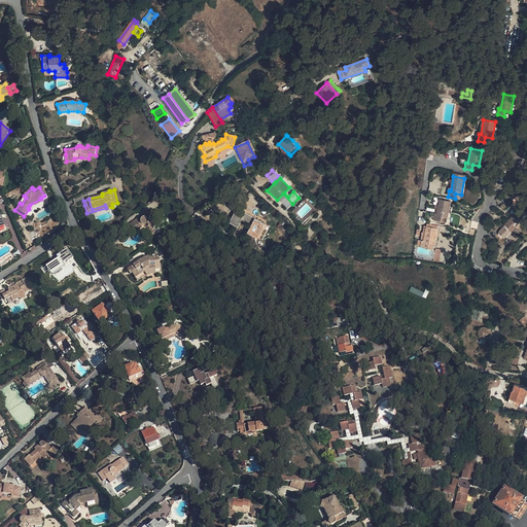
[(445,221),(448,205),(436,203),(434,218),(432,218),(431,224),(438,225),(440,220),(445,221)]
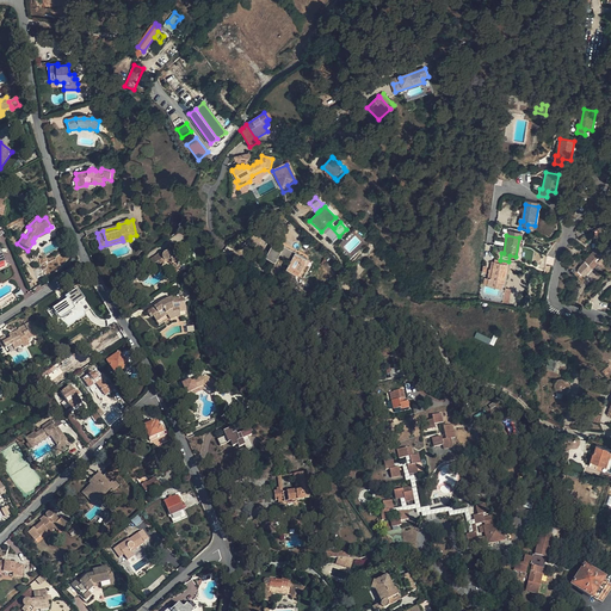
[(279,242),(271,259),(281,264),(289,248),(279,242)]
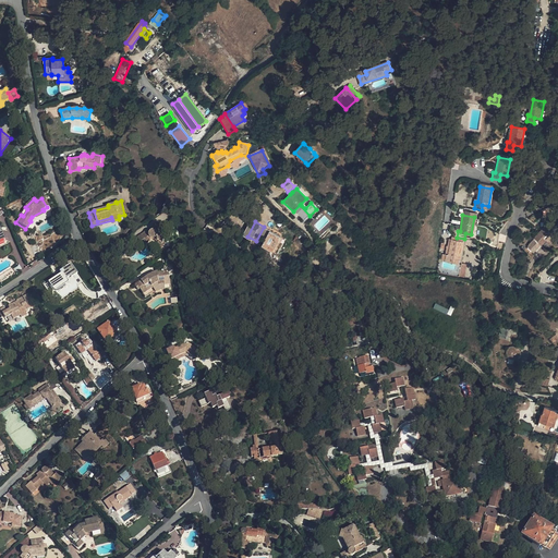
[(550,240),(557,232),(557,228),(557,227),(556,228),(553,223),(548,228),(553,233),(548,238),(550,240)]
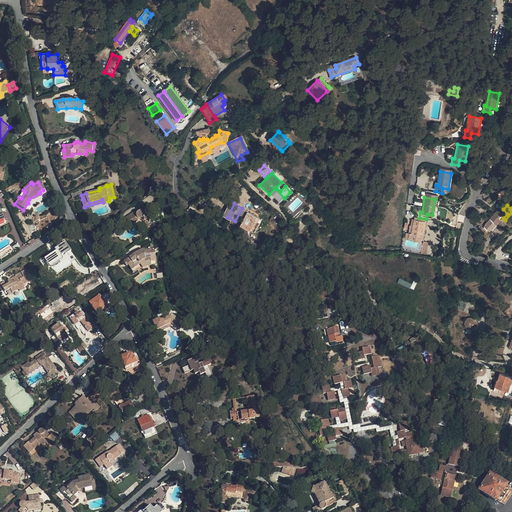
[(491,217),(497,223),(501,219),(503,218),(507,214),(503,209),(501,208),(491,217)]
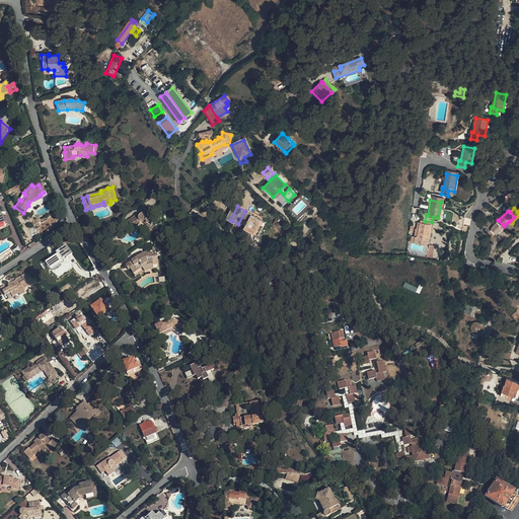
[(150,214),(141,214),(140,212),(128,221),(130,224),(129,224),(133,229),(137,226),(137,225),(140,222),(142,222),(147,225),(145,228),(149,232),(154,226),(151,223),(150,214)]
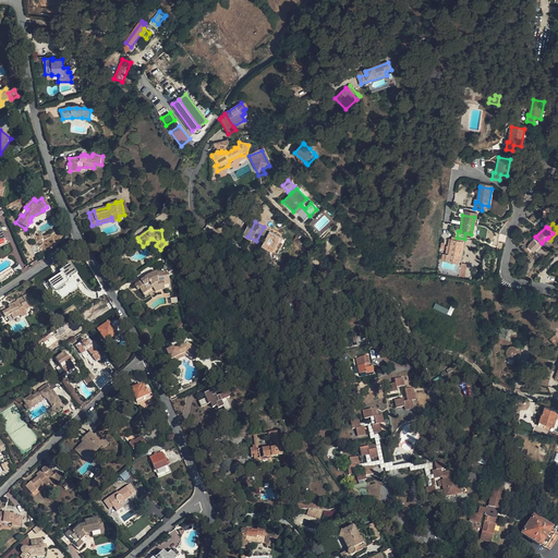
[(275,232),(267,247),(278,253),(286,239),(275,232)]
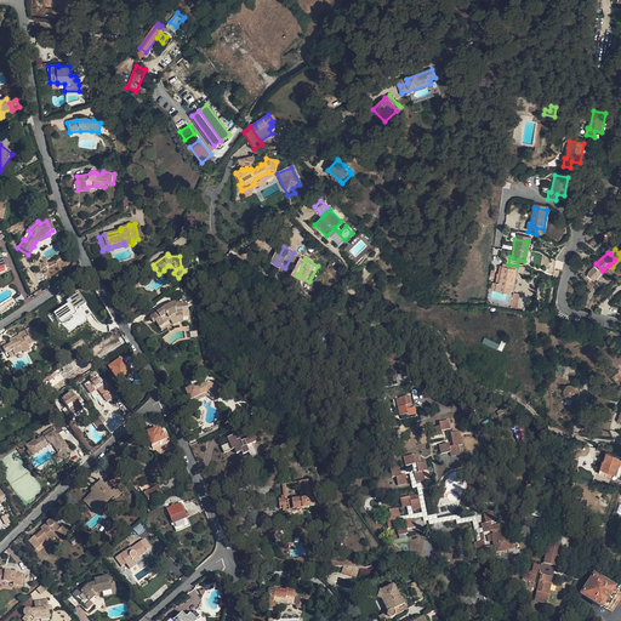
[(593,269),(588,274),(594,281),(599,275),(593,269)]
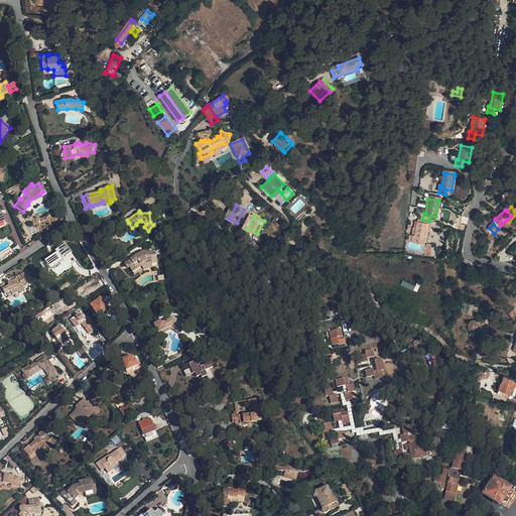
[(412,239),(410,246),(418,247),(419,242),(424,243),(427,228),(415,226),(413,239),(412,239)]
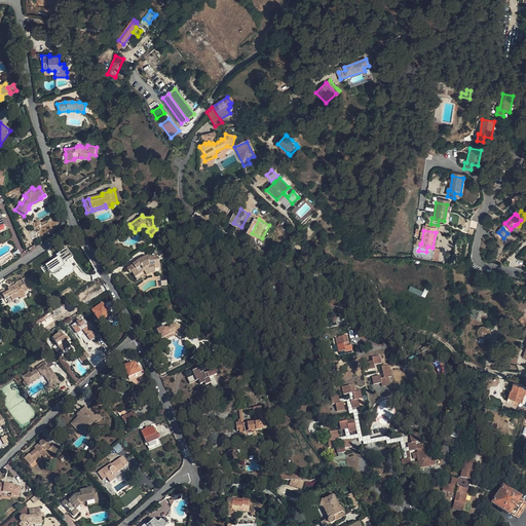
[(72,252),(59,253),(59,257),(55,257),(47,263),(52,271),(63,264),(73,263),(72,252)]
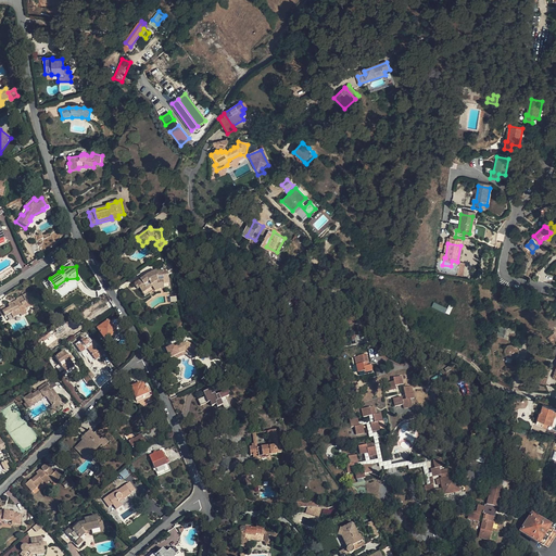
[(143,293),(152,287),(155,291),(156,290),(158,290),(160,289),(162,289),(164,288),(164,285),(168,283),(167,273),(164,273),(163,266),(155,266),(156,272),(154,272),(152,273),(149,274),(146,276),(140,280),(135,283),(138,289),(139,288),(143,293)]
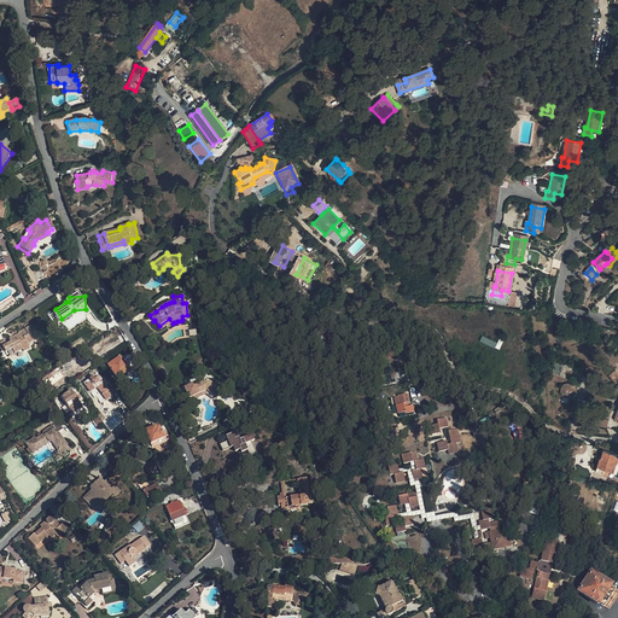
[(17,353),(24,348),(23,347),(21,342),(27,338),(29,343),(35,339),(33,334),(35,333),(31,326),(27,330),(29,333),(23,337),(22,334),(16,338),(15,337),(13,337),(12,336),(11,337),(11,339),(11,340),(11,342),(7,343),(6,339),(1,342),(7,351),(13,348),(17,353)]
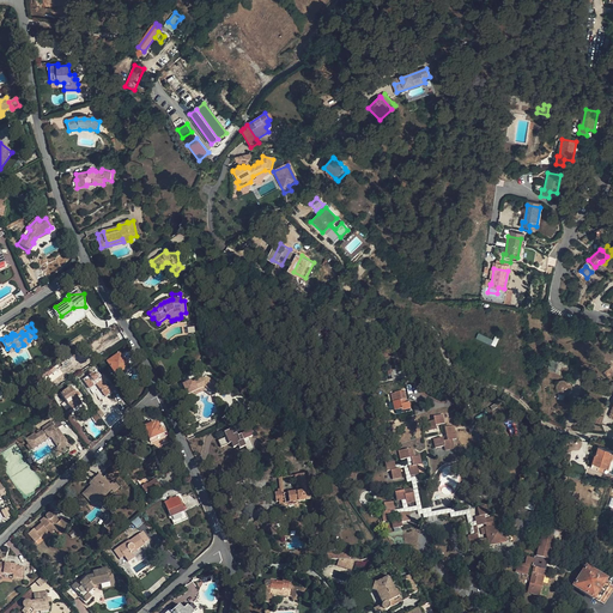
[(491,345),(493,341),(479,334),(477,338),(491,345)]
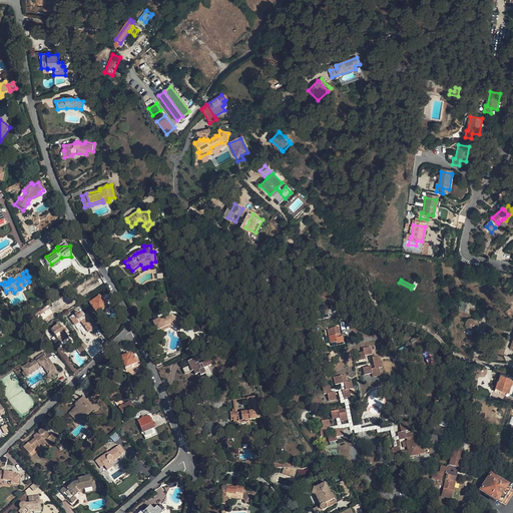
[(98,313),(106,308),(106,307),(106,306),(106,305),(100,296),(91,302),(98,313)]
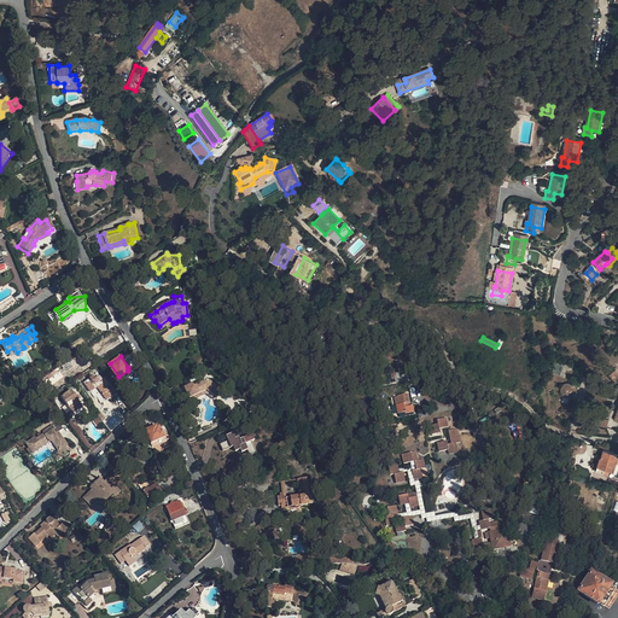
[(400,366),(390,368),(391,377),(392,377),(395,375),(395,372),(401,372),(400,366)]
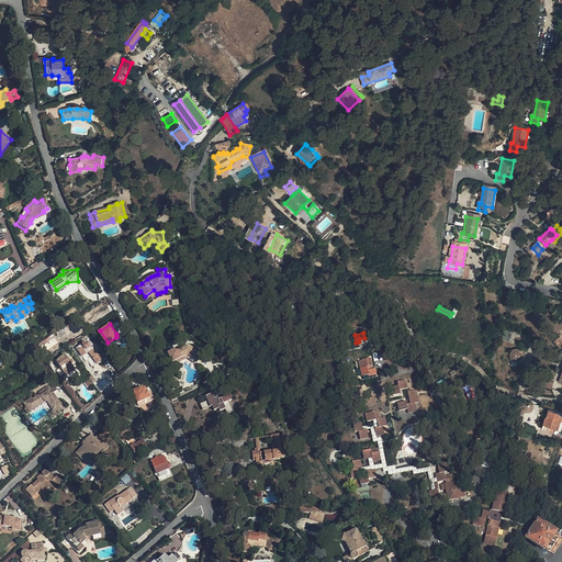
[(89,339),(82,344),(86,347),(82,348),(82,347),(79,349),(82,356),(89,351),(97,363),(102,360),(99,355),(89,339)]
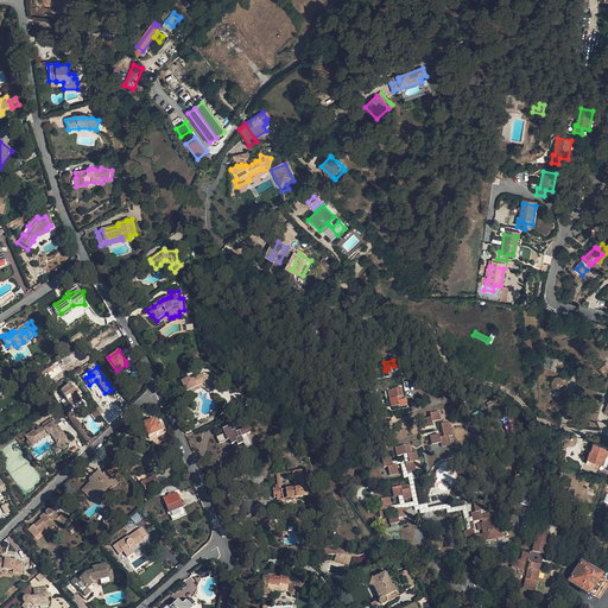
[(185,392),(192,387),(195,386),(196,386),(198,386),(201,387),(209,393),(214,385),(200,375),(189,381),(188,379),(177,384),(184,396),(187,394),(185,392)]
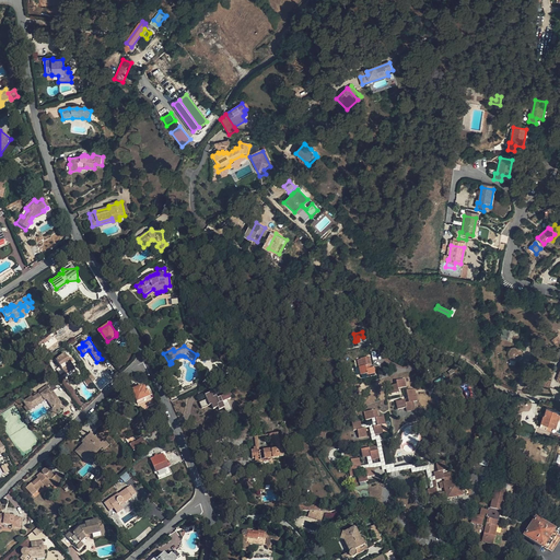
[(65,371),(73,364),(66,352),(56,359),(65,371)]
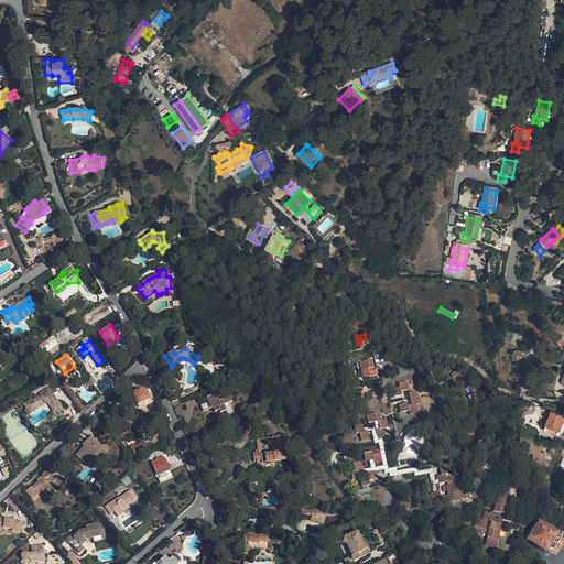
[(362,368),(365,377),(370,376),(370,377),(379,375),(378,369),(375,369),(371,370),(371,367),(373,367),(372,358),(364,359),(365,361),(360,361),(362,368)]
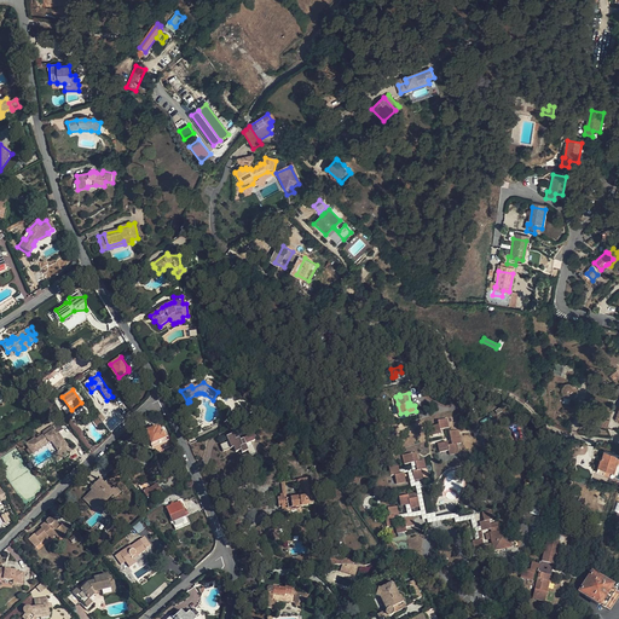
[(73,412),(84,406),(81,403),(71,410),(73,412)]
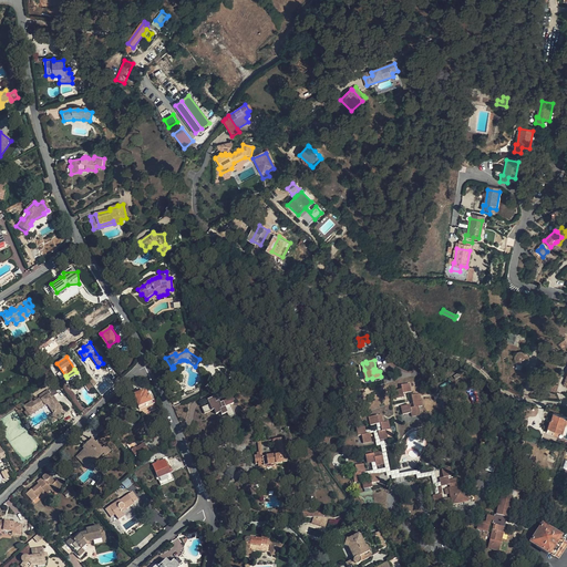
[(63,385),(69,397),(73,394),(66,383),(63,385)]
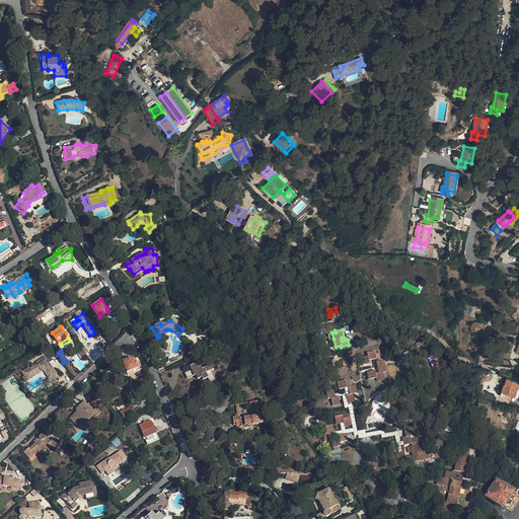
[(369,356),(370,360),(371,360),(373,359),(377,358),(375,351),(368,352),(369,356)]
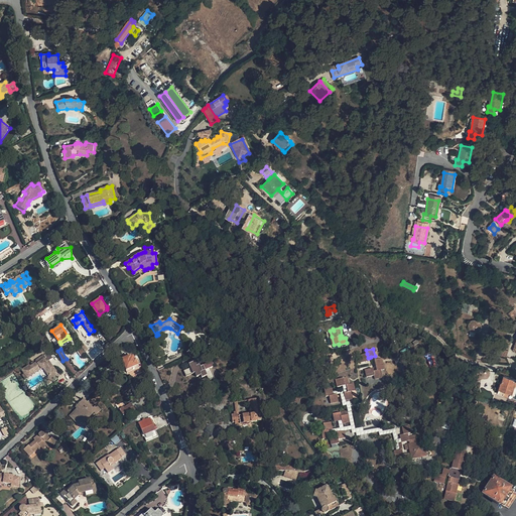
[(22,370),(27,378),(31,375),(31,374),(41,367),(41,368),(43,367),(49,376),(54,373),(56,371),(50,362),(50,363),(48,360),(49,360),(53,357),(49,352),(45,355),(44,355),(36,360),(37,362),(31,366),(30,365),(22,370)]
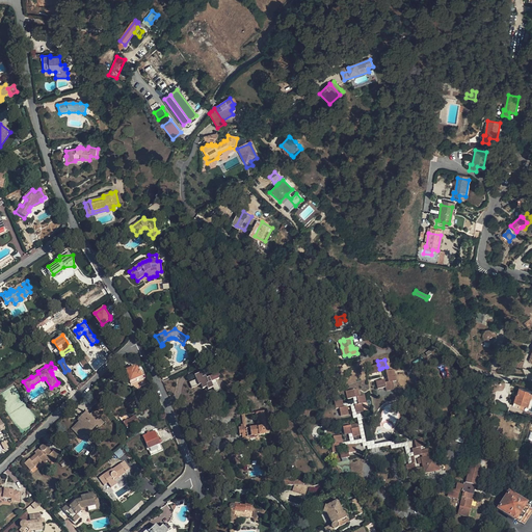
[(370,366),(372,374),(379,372),(379,369),(378,365),(370,366)]
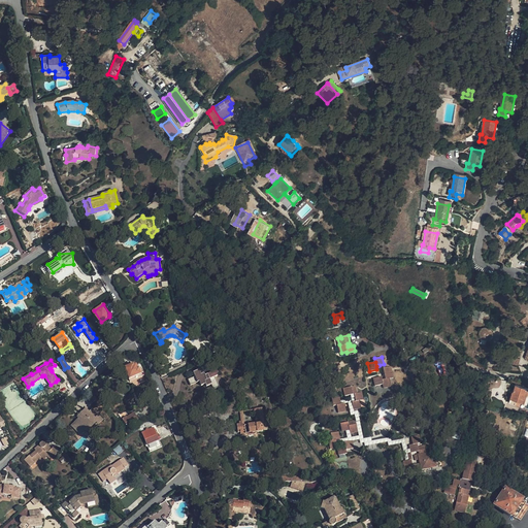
[(129,380),(143,373),(141,367),(137,369),(135,365),(133,366),(133,365),(125,368),(129,380)]
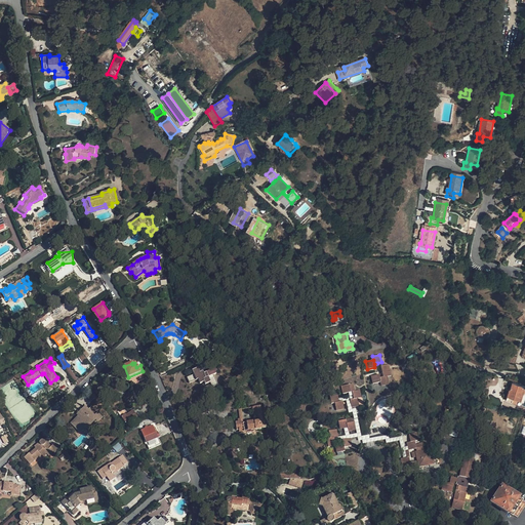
[(390,364),(382,366),(384,370),(384,372),(385,377),(389,376),(392,375),(390,364)]
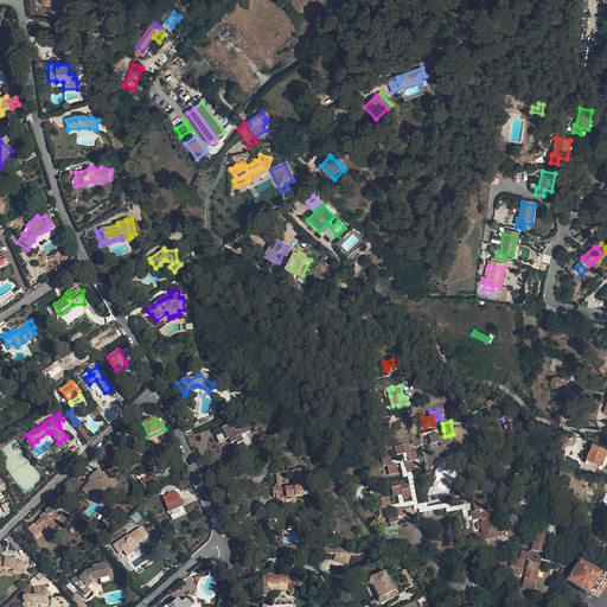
[(242,443),(244,448),(250,446),(246,435),(249,434),(247,428),(235,433),(234,430),(231,432),(228,426),(222,429),(223,434),(216,436),(218,442),(229,439),(231,443),(235,441),(237,446),(242,443)]
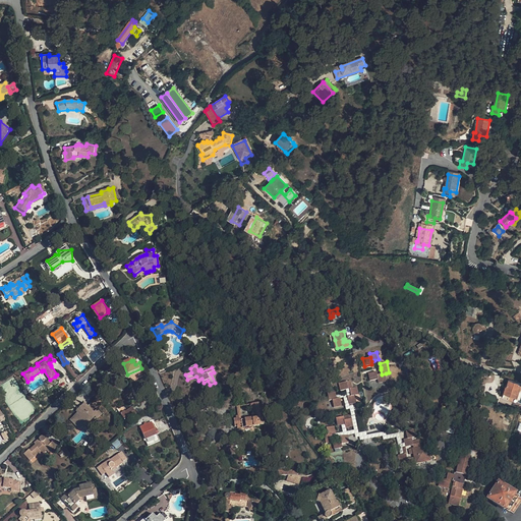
[(370,372),(371,380),(379,379),(378,375),(378,371),(373,371),(370,372)]
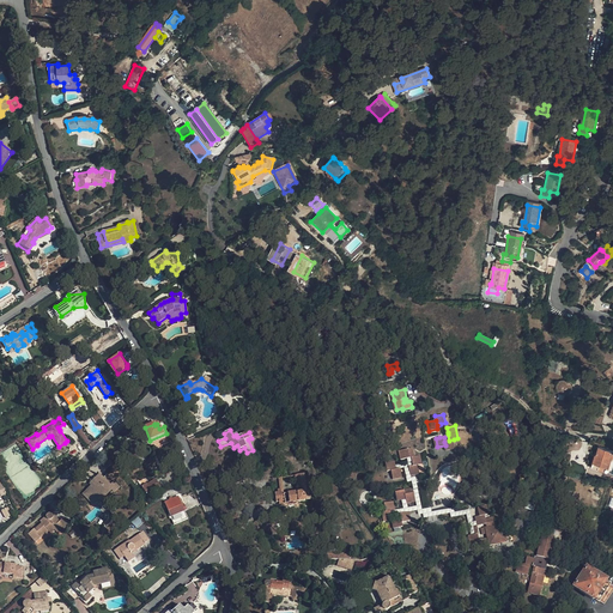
[(449,441),(444,442),(445,445),(447,450),(455,448),(454,439),(449,441)]
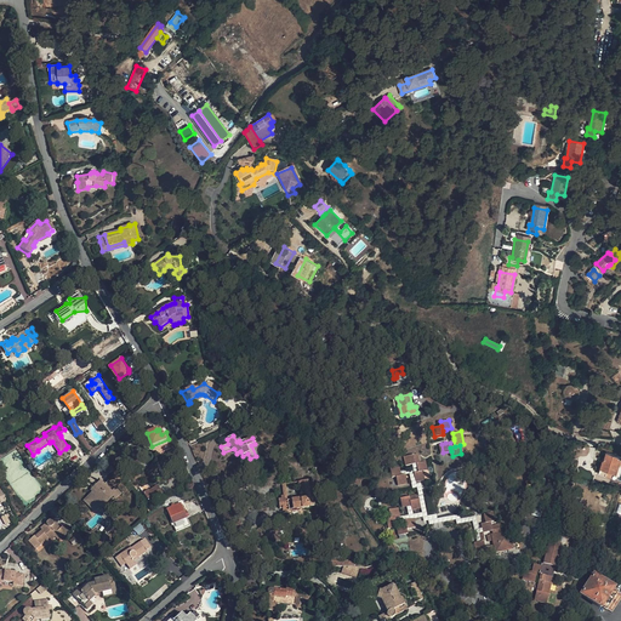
[(66,449),(60,453),(53,457),(57,462),(69,454),(66,449)]
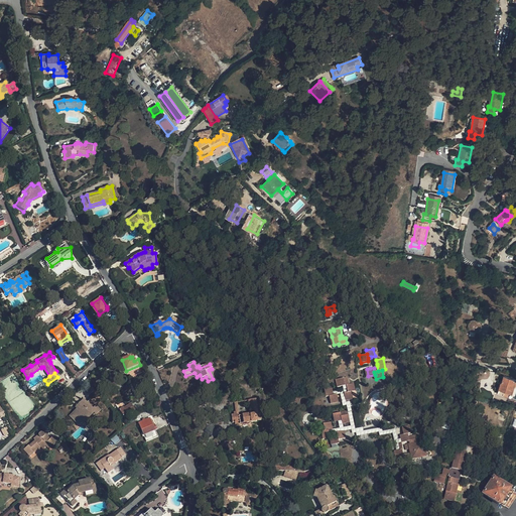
[(497,392),(504,394),(505,389),(509,391),(513,392),(515,383),(515,377),(504,374),(502,381),(503,381),(502,384),(500,383),(497,392)]
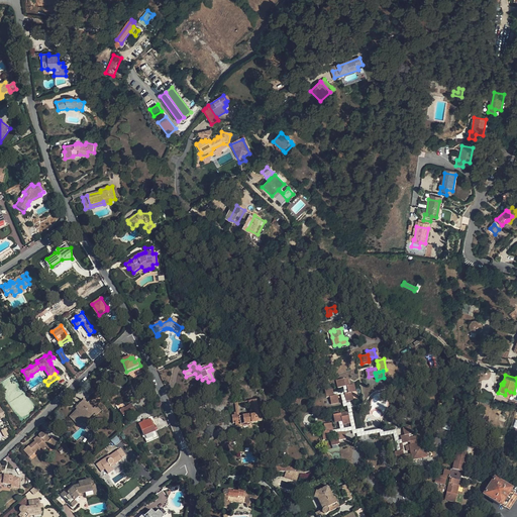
[(350,385),(349,378),(337,380),(339,387),(344,386),(348,386),(350,385)]
